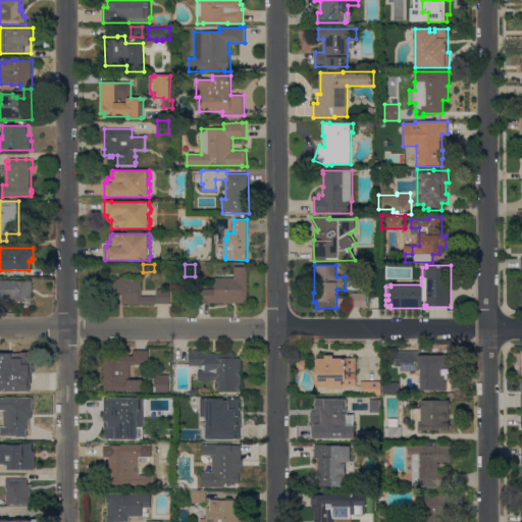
[(248,300),(247,300),(247,303),(211,303),(211,304),(197,304),(197,290),(199,290),(215,290),(215,278),(235,278),(235,267),(248,267),(248,300)]
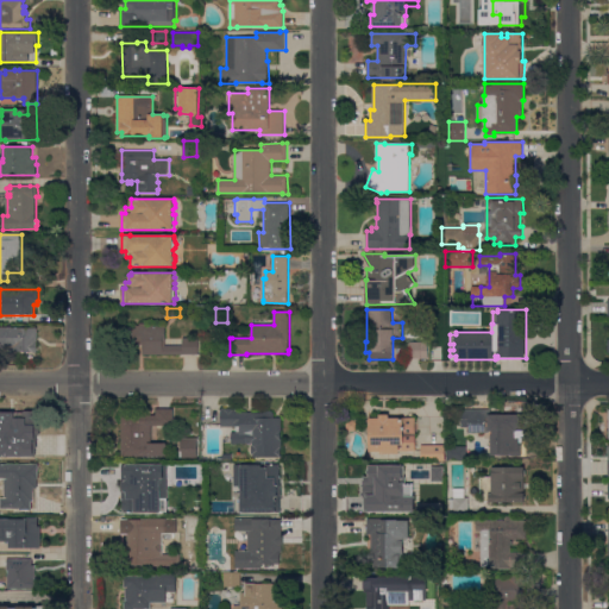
[(143,355),(143,346),(142,346),(142,344),(121,344),(121,328),(137,328),(137,326),(140,326),(140,324),(165,324),(165,346),(183,346),(183,338),(199,338),(199,355),(143,355)]
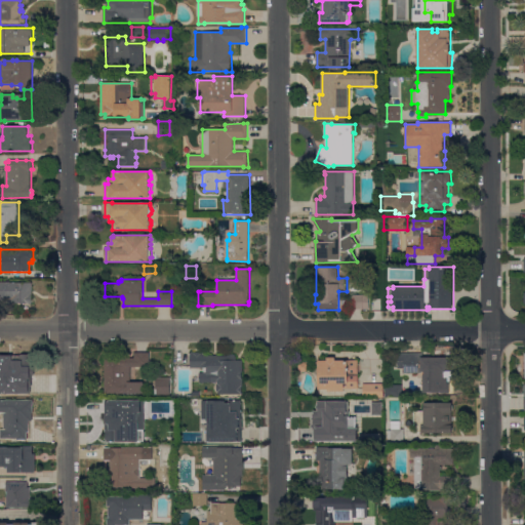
[(0,282),(10,282),(33,282),(33,295),(32,295),(32,304),(10,304),(10,298),(3,299),(3,300),(0,300),(0,282)]
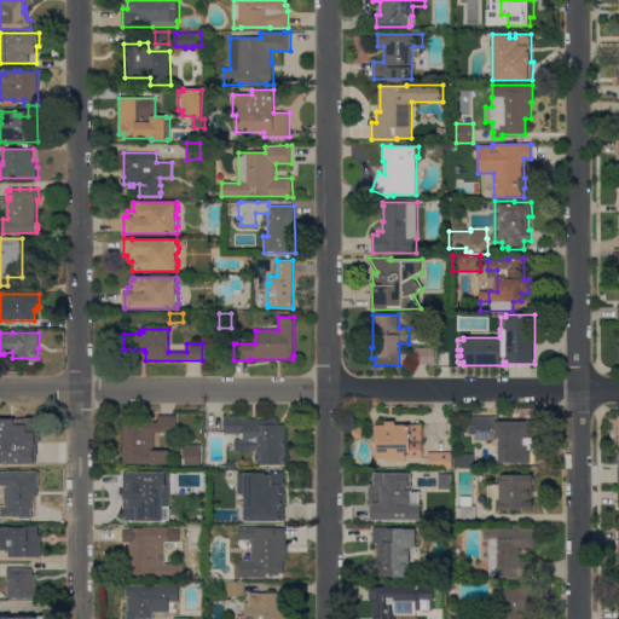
[(435,347),(435,364),(415,365),(415,348),(435,347)]
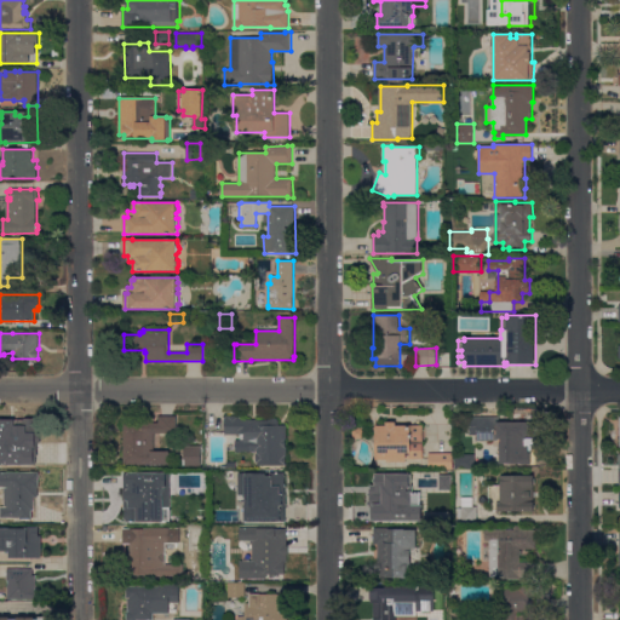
[(125,423),(160,423),(160,415),(177,417),(177,432),(155,432),(154,451),(170,451),(170,465),(124,465),(125,423)]
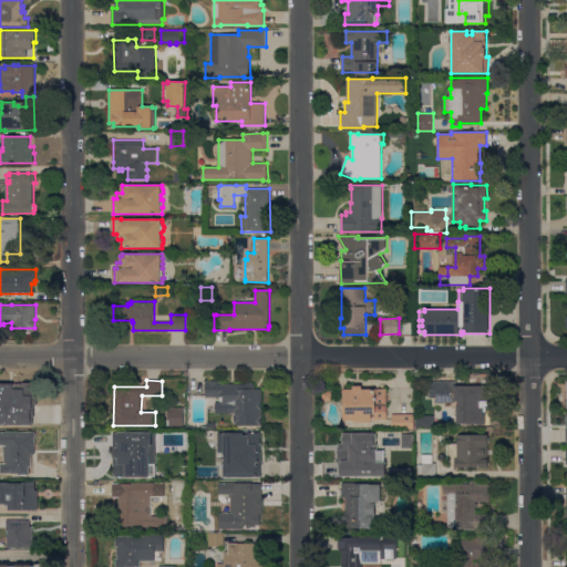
[(206,380),(210,380),(210,381),(217,381),(217,380),(220,380),(220,383),(235,383),(235,384),(246,384),(246,382),(254,382),(254,384),(256,384),(256,389),(263,389),(263,402),(261,402),(261,409),(263,409),(263,418),(261,418),(261,424),(263,424),(263,425),(236,425),(236,422),(235,422),(235,414),(236,414),(236,413),(218,413),(218,402),(220,402),(220,397),(206,397),(206,380)]
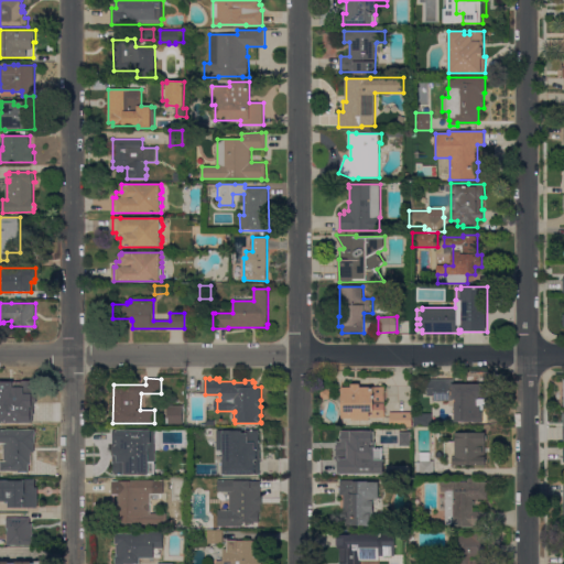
[(454,422),(454,415),(452,415),(452,409),(454,409),(454,403),(455,403),(455,399),(434,400),(433,394),(426,394),(426,379),(454,378),(454,383),(486,383),(487,421),(454,422)]
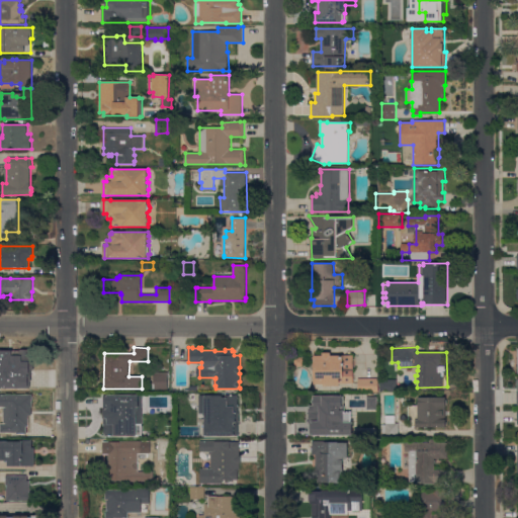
[(0,352),(4,352),(4,353),(26,353),(26,361),(32,361),(32,371),(33,371),(33,384),(16,384),(16,389),(0,389),(0,352)]
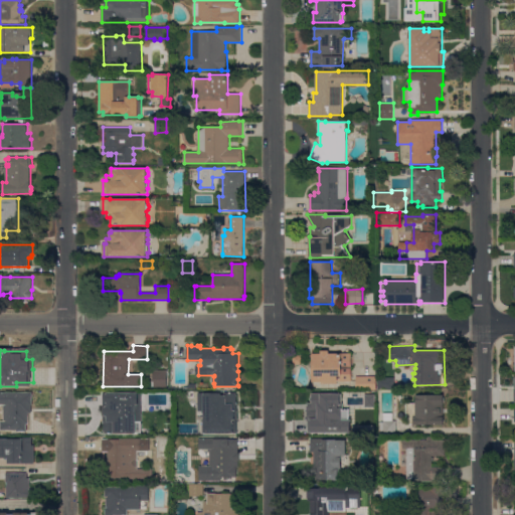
[(321,354),(321,350),(329,350),(329,354),(351,354),(352,381),(338,381),(338,383),(323,383),(323,382),(313,382),(312,354),(321,354)]
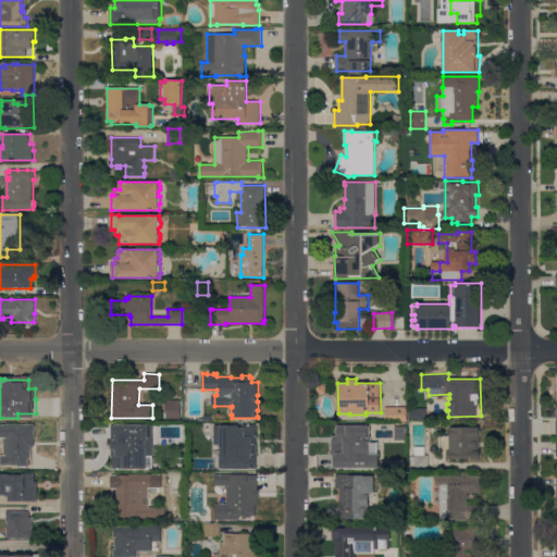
[(326,385),(326,394),(317,395),(317,385),(326,385)]
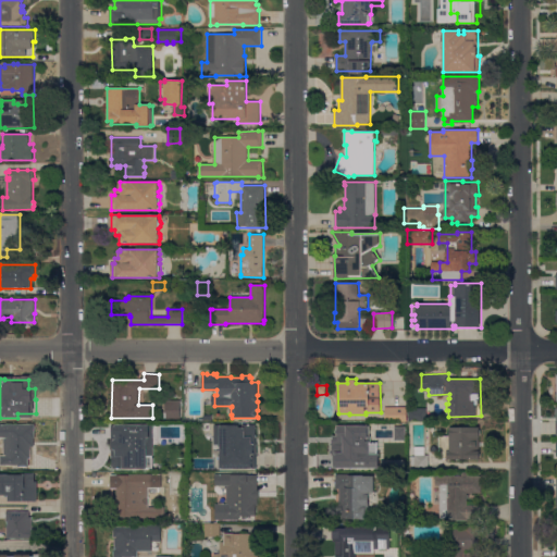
[(165,419),(165,400),(181,400),(181,419),(165,419)]
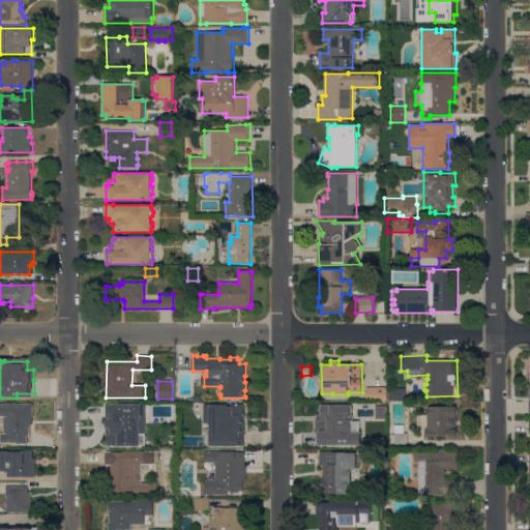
[(387,387),(387,401),(366,401),(366,387),(387,387)]
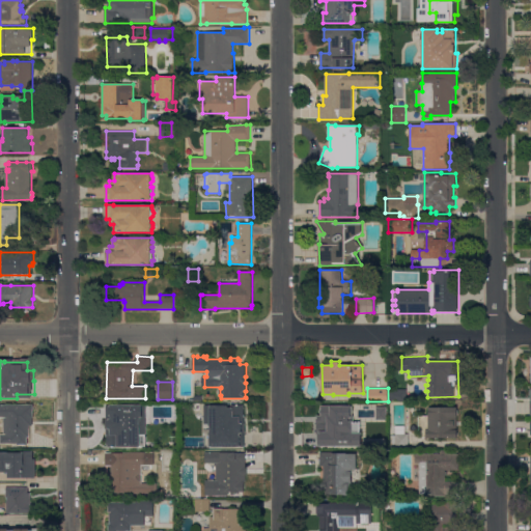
[(407,389),(408,401),(390,401),(390,390),(407,389)]
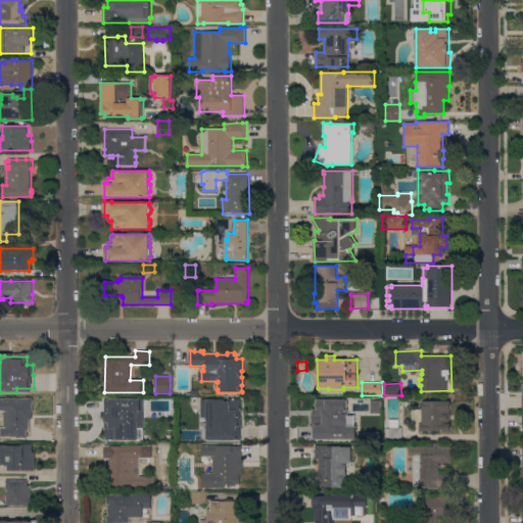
[(206,408),(206,397),(234,397),(234,398),(236,398),(236,414),(234,414),(234,415),(229,415),(229,426),(242,426),(242,441),(227,441),(227,433),(223,433),(223,432),(221,432),(221,429),(209,429),(209,420),(206,420),(206,408)]
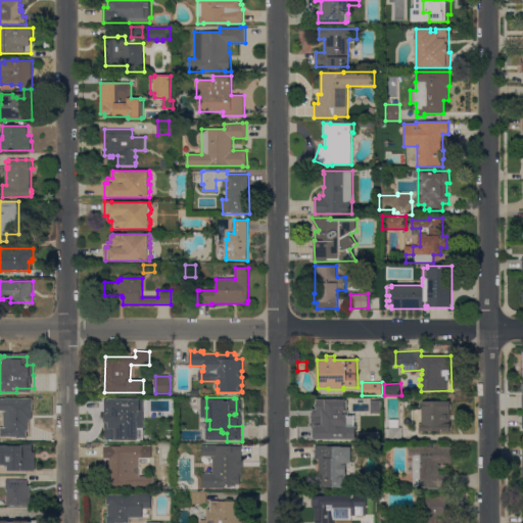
[(316,397),(347,397),(347,399),(353,399),(353,410),(347,410),(347,413),(341,413),(341,440),(316,440),(316,397)]
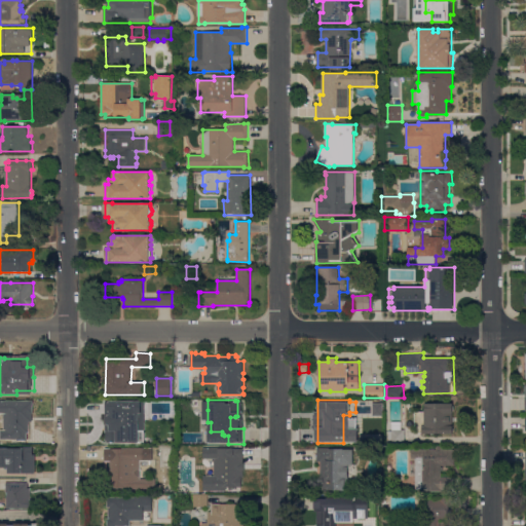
[(0,439),(0,430),(4,430),(4,413),(0,413),(0,401),(33,401),(33,413),(32,413),(32,421),(29,421),(29,433),(28,433),(28,441),(17,441),(17,439),(0,439)]
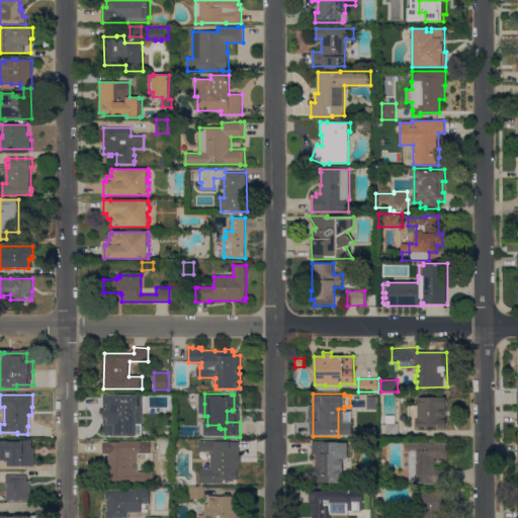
[(142,395),(142,435),(136,435),(136,436),(114,436),(114,435),(104,435),(104,433),(103,433),(103,431),(104,431),(104,424),(103,424),(103,395),(142,395)]
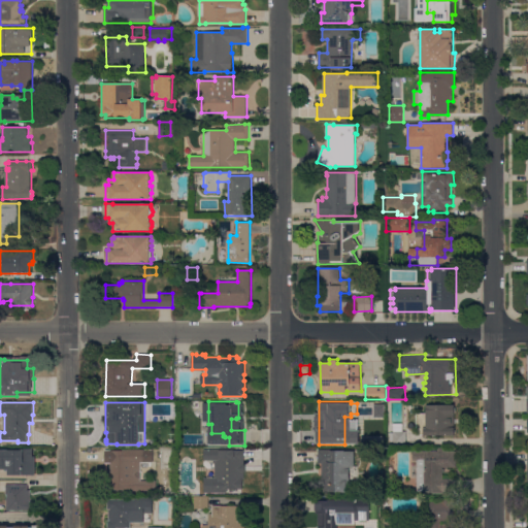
[(372,403),(372,417),(383,417),(383,403),(372,403)]
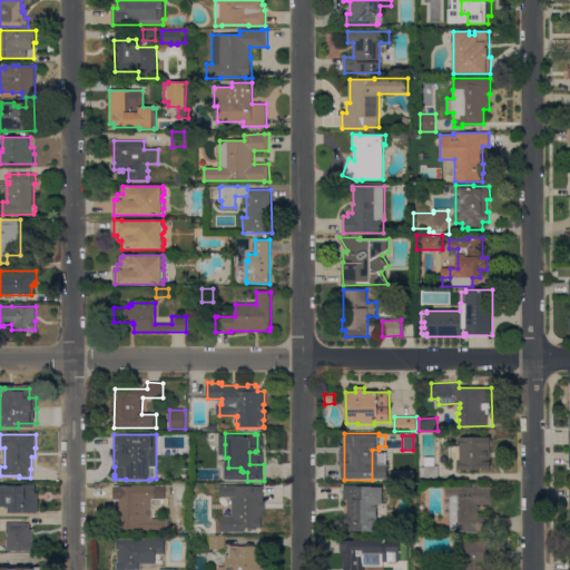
[(491,436),(491,470),(459,471),(458,470),(453,470),(453,462),(450,462),(450,446),(461,446),(461,438),(491,436)]
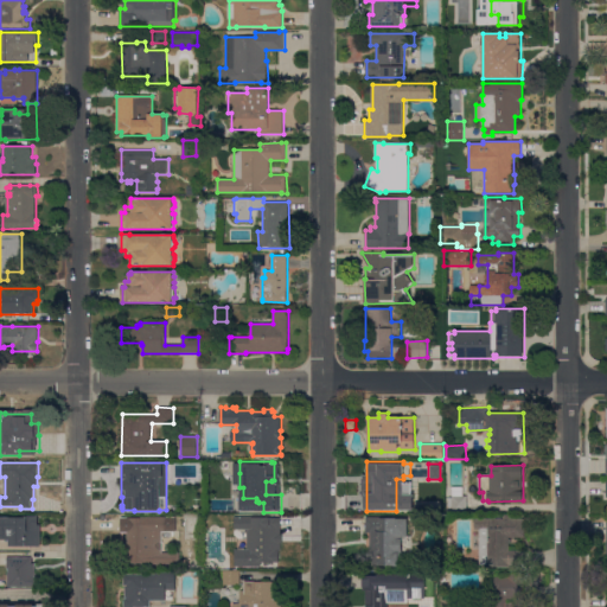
[(467,511),(449,511),(449,497),(453,497),(453,496),(452,496),(452,487),(464,487),(464,496),(467,496),(467,511)]
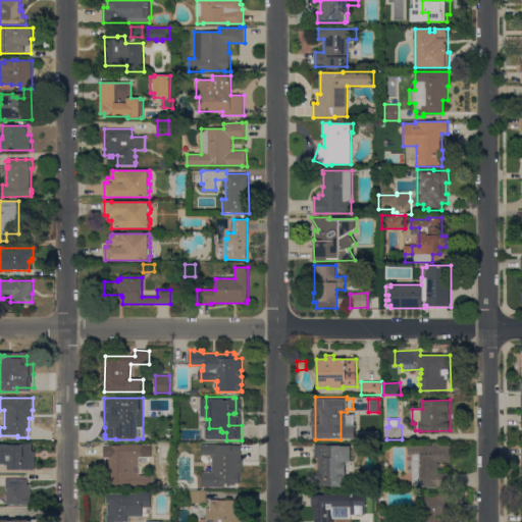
[(35,470),(8,470),(8,465),(0,464),(0,445),(9,445),(9,444),(33,444),(33,451),(36,451),(35,470)]
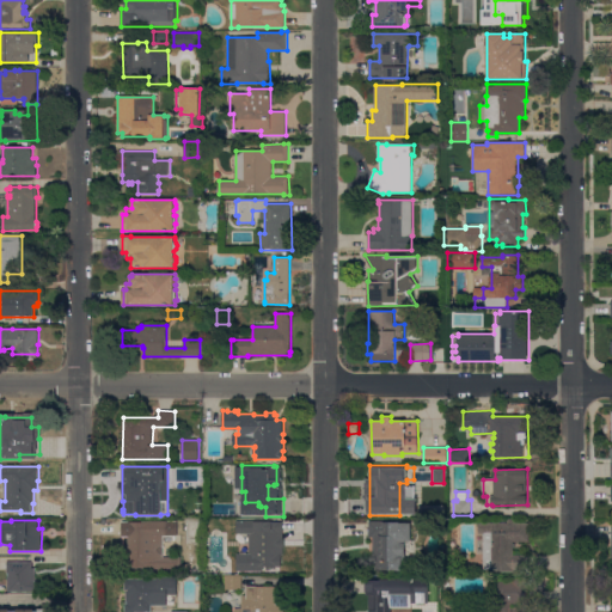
[(483,533),(478,533),(478,524),(507,524),(507,520),(518,520),(518,524),(528,524),(530,542),(514,542),(514,544),(515,544),(515,548),(514,548),(514,556),(528,555),(528,574),(513,574),(513,571),(493,571),(493,569),(484,569),(483,533)]
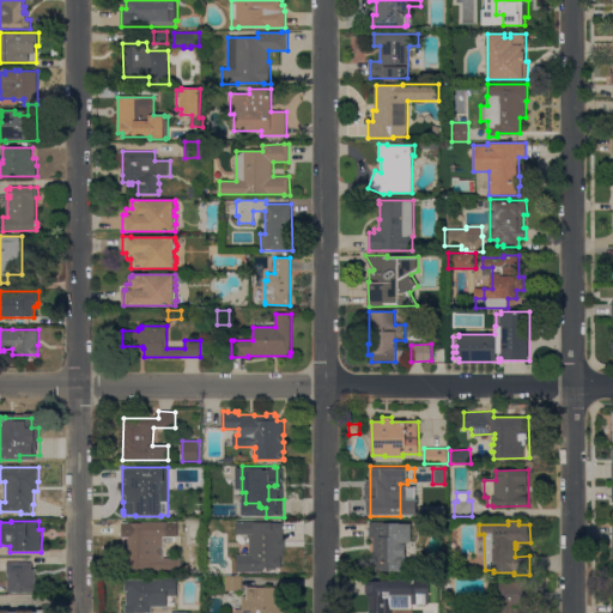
[(182,558),(182,569),(126,569),(126,558),(129,558),(129,536),(127,536),(127,522),(170,522),(169,538),(173,536),(173,558),(182,558)]
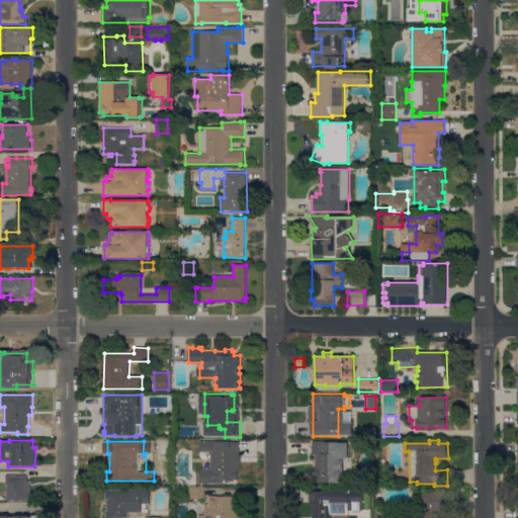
[(240,441),(240,462),(238,462),(238,467),(240,467),(240,480),(230,481),(230,483),(226,483),(226,481),(223,481),(223,483),(204,483),(204,485),(201,485),(201,473),(210,472),(210,464),(203,464),(202,441),(240,441)]
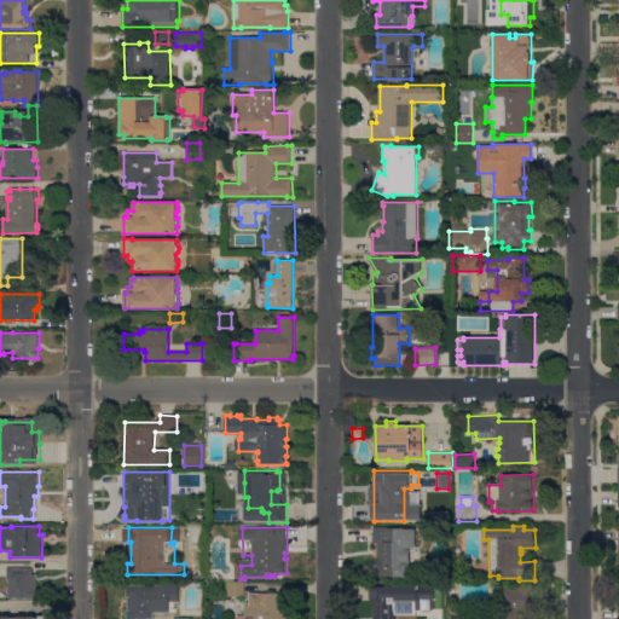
[(377,544),(374,544),(374,527),(392,527),(392,530),(416,530),(416,549),(410,548),(410,560),(411,560),(411,563),(412,563),(412,577),(380,577),(380,567),(377,565),(377,544)]
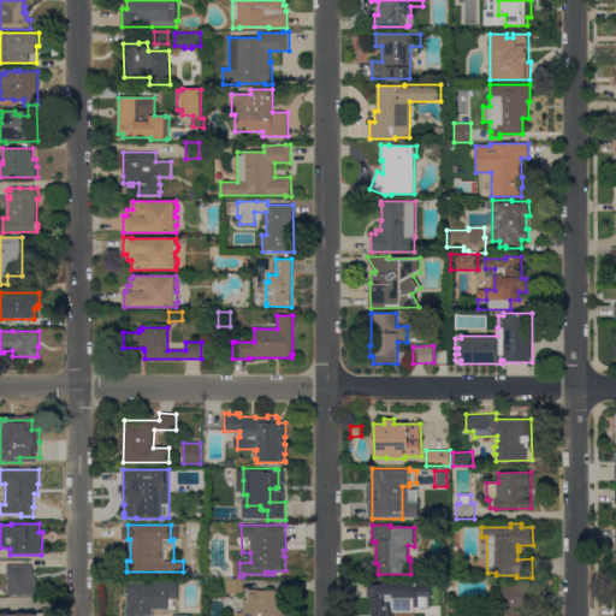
[(9,576),(7,576),(7,566),(33,566),(33,572),(36,572),(36,582),(37,582),(37,585),(39,585),(39,594),(9,596),(9,576)]
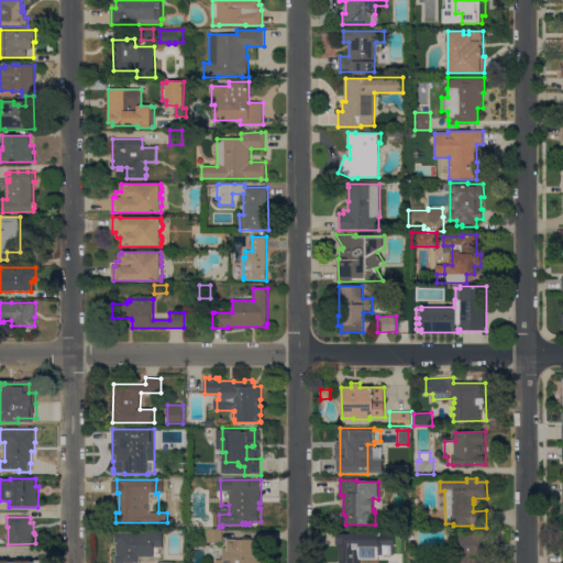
[(223,542),(208,542),(208,529),(223,529),(223,542)]
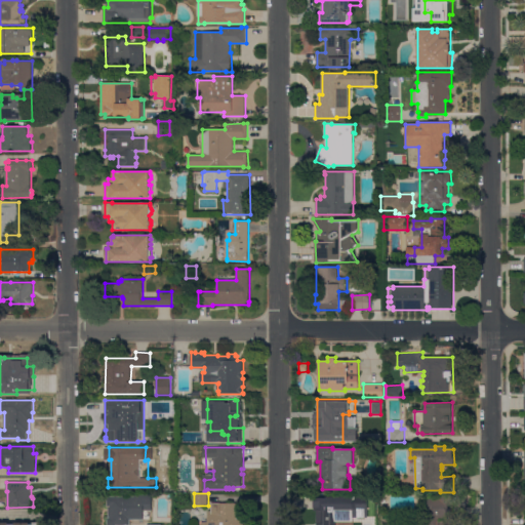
[(152,494),(152,511),(144,511),(144,519),(130,519),(130,524),(107,524),(107,518),(109,518),(108,507),(107,507),(107,496),(134,496),(134,494),(152,494)]
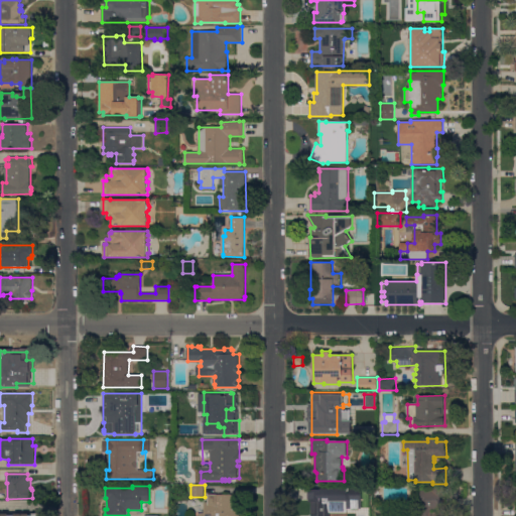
[(337,495),(340,495),(340,490),(346,490),(345,487),(362,487),(362,506),(354,506),(354,510),(348,510),(348,513),(337,513),(337,515),(307,515),(307,514),(311,514),(311,488),(325,488),(325,492),(335,492),(337,495)]
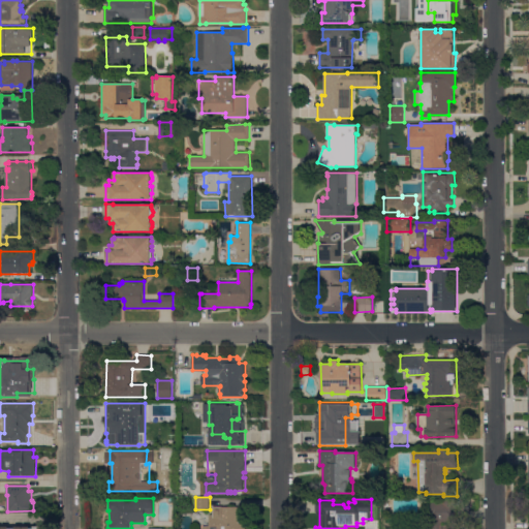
[(457,528),(419,528),(431,528),(431,519),(428,519),(428,503),(443,503),(443,500),(457,500),(457,528)]
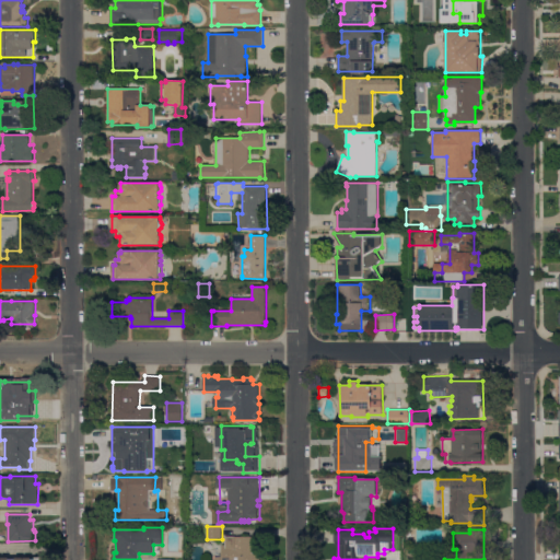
[(214,559),(214,556),(221,556),(221,550),(222,550),(222,546),(224,546),(224,536),(253,536),(253,552),(258,552),(258,559),(214,559)]
